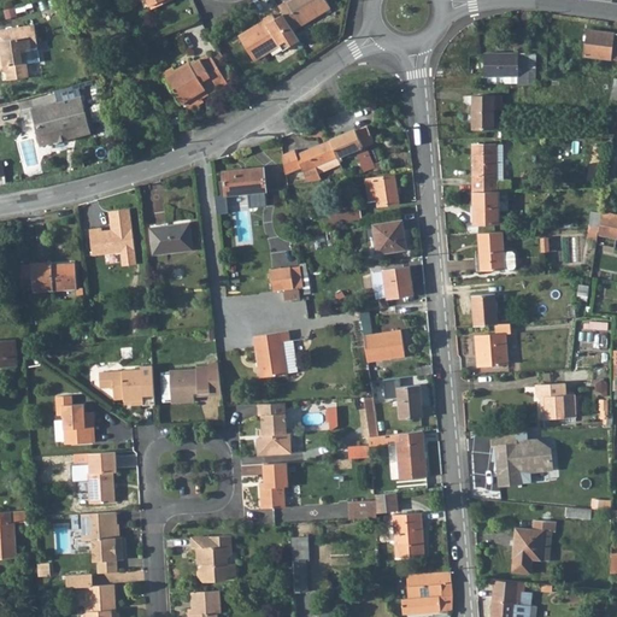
[(147,0),(152,10),(175,0),(147,0)]
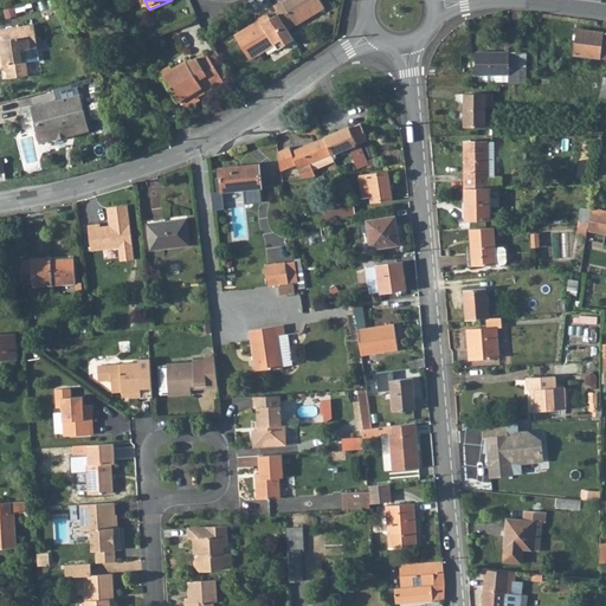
[(282,1),(272,7),(276,14),(287,30),(323,7),(318,0),(287,0),(283,2),(282,1)]
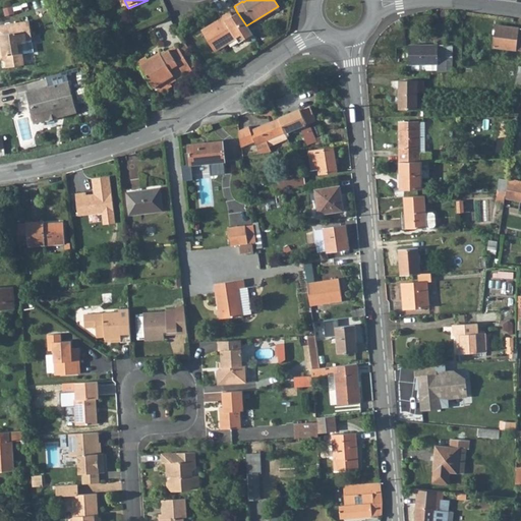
[(246,25),(237,12),(232,15),(229,11),(222,16),(224,19),(212,26),(210,24),(200,31),(213,51),(235,38),(238,43),(251,35),(246,25)]
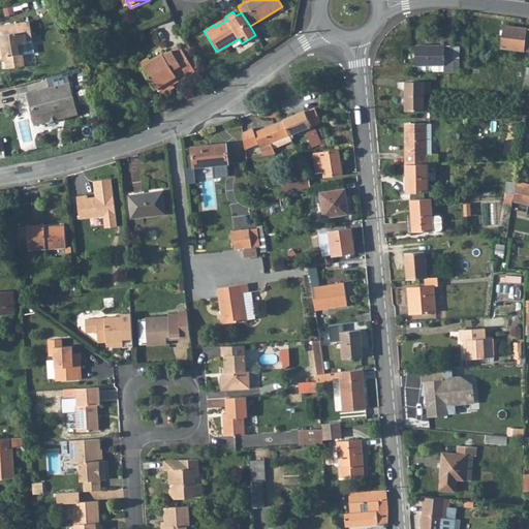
[(29,22),(2,26),(3,35),(0,35),(0,52),(2,52),(3,57),(4,57),(5,61),(6,68),(21,66),(20,56),(22,56),(34,54),(29,22)]
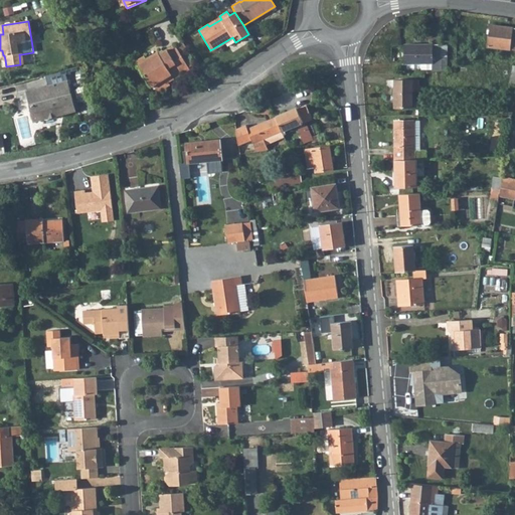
[(514,27),(490,25),(488,45),(514,48),(514,27)]
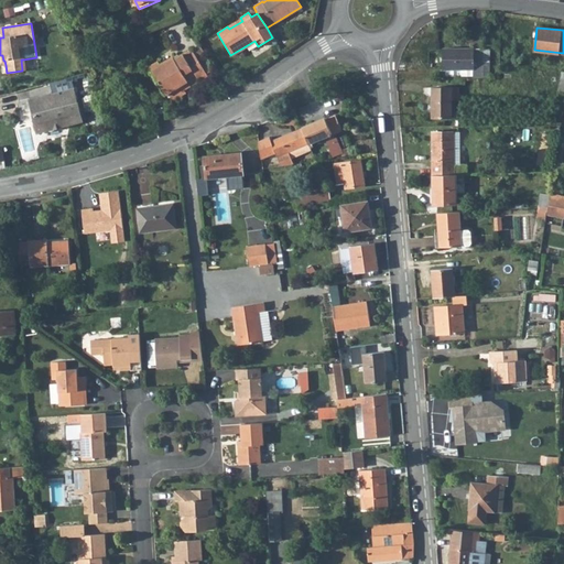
[(472,75),(472,77),(480,77),(483,49),(444,49),(443,75),(472,75)]
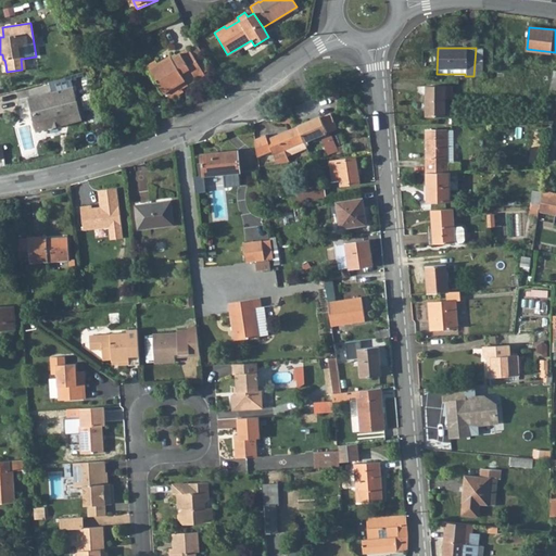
[(156,60),(146,66),(162,93),(165,91),(169,100),(182,92),(180,89),(204,76),(189,50),(173,59),(172,58),(160,65),(156,60)]
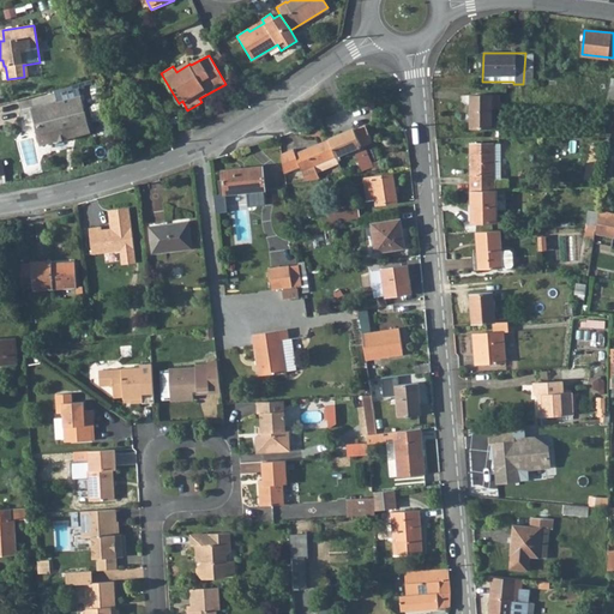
[(78,85),(54,91),(56,103),(31,109),(40,144),(89,131),(78,85)]
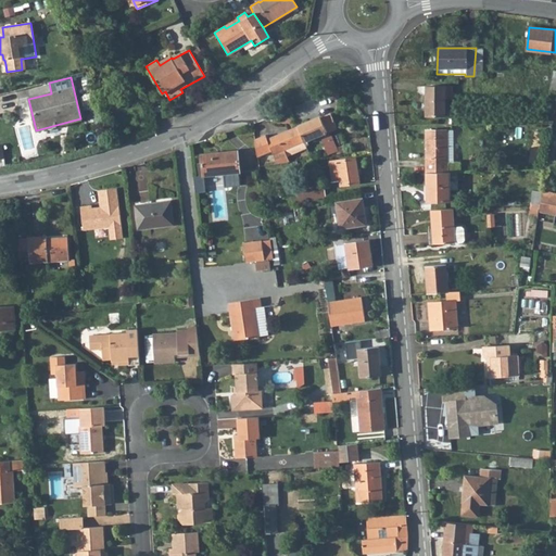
[(445,86),(427,86),(426,115),(444,115),(445,86)]
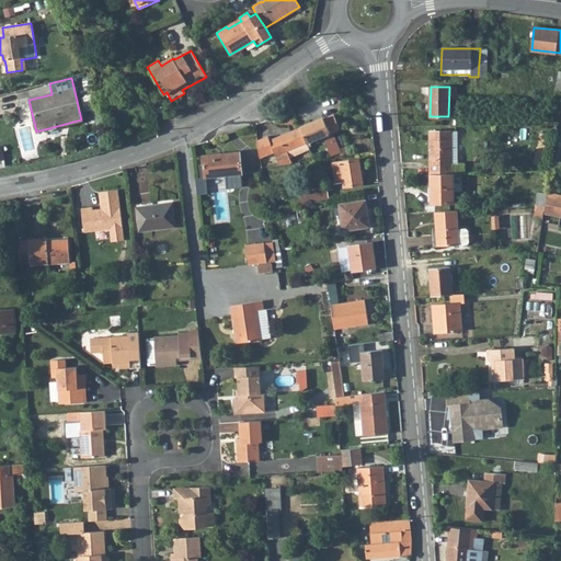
[(313,121),(301,125),(309,142),(340,129),(333,114),(313,122),(313,121)]
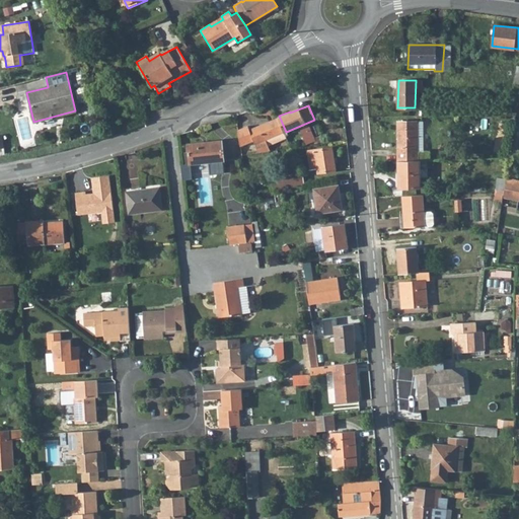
[(143,107),(139,108),(142,116),(149,114),(146,106),(143,107)]
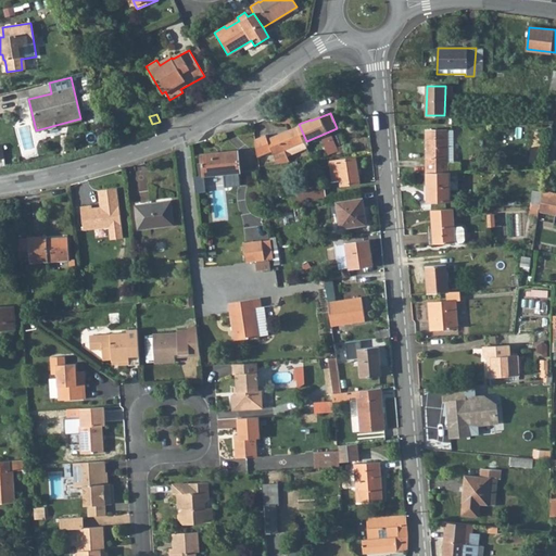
[(266,133),(255,136),(258,155),(273,149),(279,163),(291,161),(289,155),(308,148),(306,141),(299,124),(267,137),(266,133)]
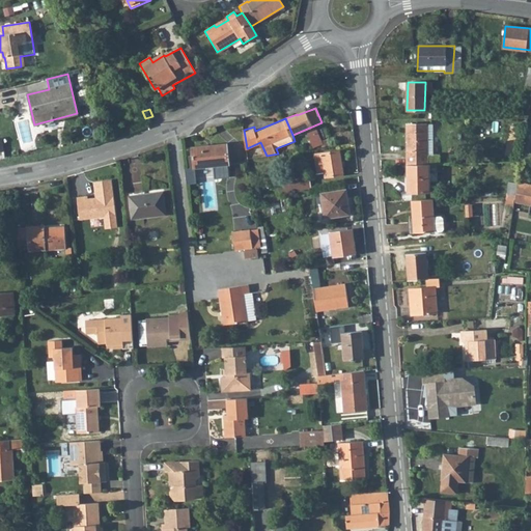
[(408,124),(407,164),(426,163),(426,156),(434,156),(434,118),(427,118),(427,123),(408,124)]
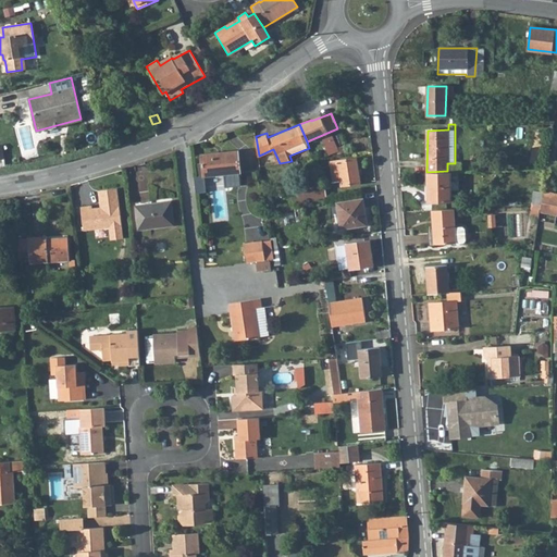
[(237,150),(202,153),(205,175),(239,172),(237,150)]
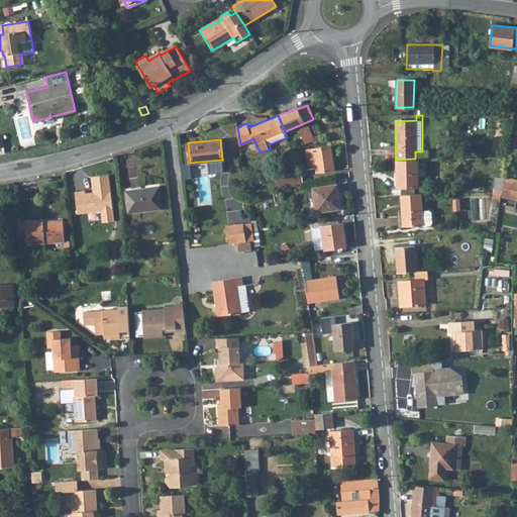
[(334,145),(309,147),(309,152),(315,152),(316,170),(336,170),(334,145)]
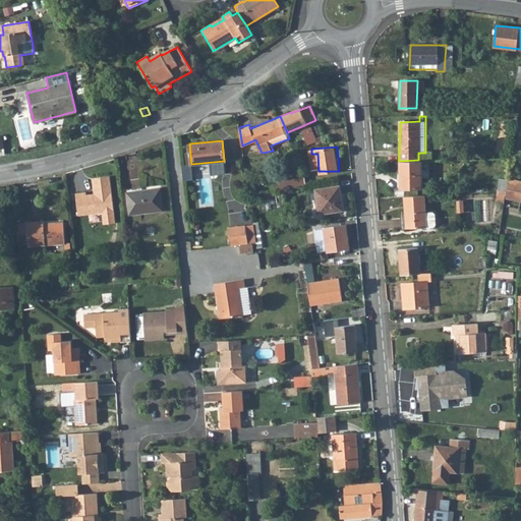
[(418,160),(399,161),(400,189),(421,188),(420,161),(418,160)]
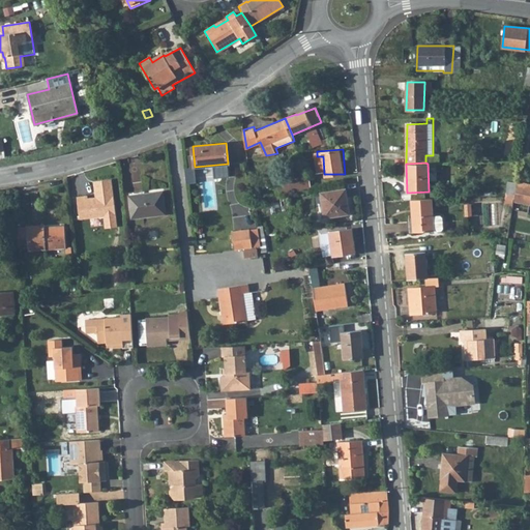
[(198,168),(187,168),(187,182),(198,182),(198,168)]
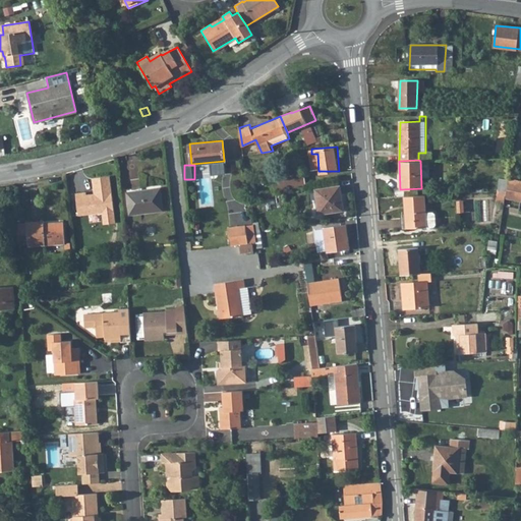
[(306,177),(279,176),(279,185),(305,185),(306,177)]
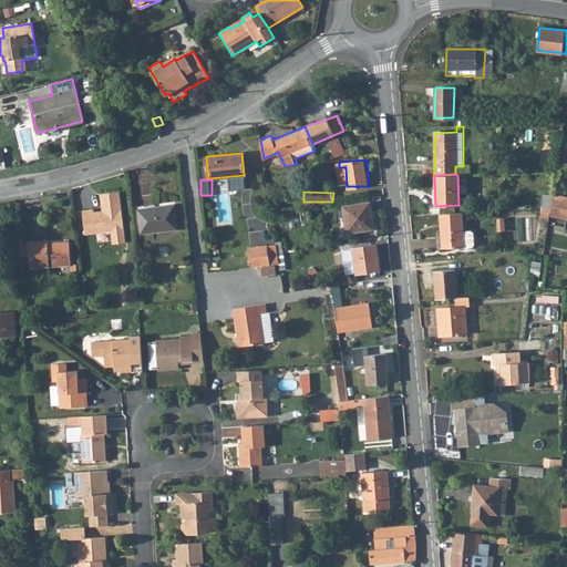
[(125,245),(121,194),(101,196),(103,216),(100,216),(100,213),(94,214),(94,210),(83,212),(85,236),(111,234),(112,246),(125,245)]
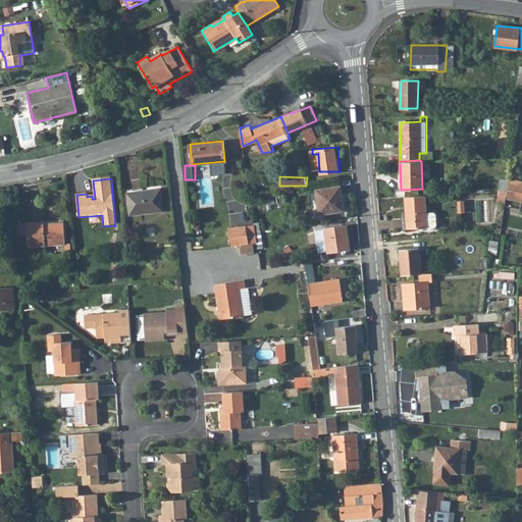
[(509,180),(508,189),(521,192),(521,181),(509,179),(509,180)]
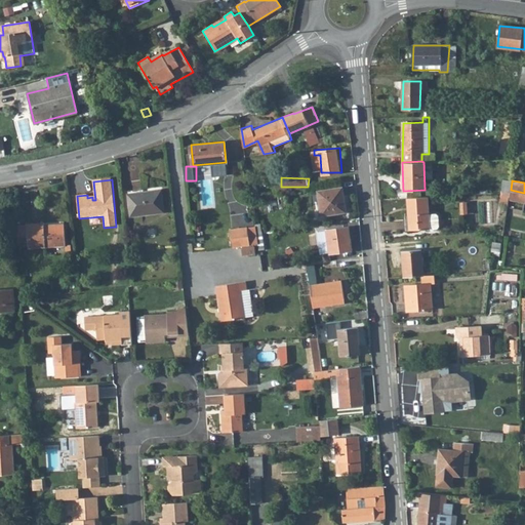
[(512,182),(503,182),(503,192),(510,192),(511,190),(512,182)]
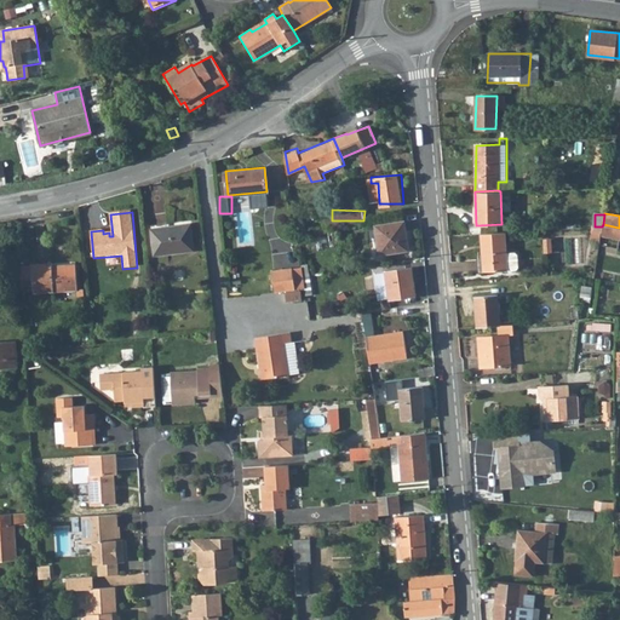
[(405,219),(375,223),(379,253),(408,250),(405,219)]
